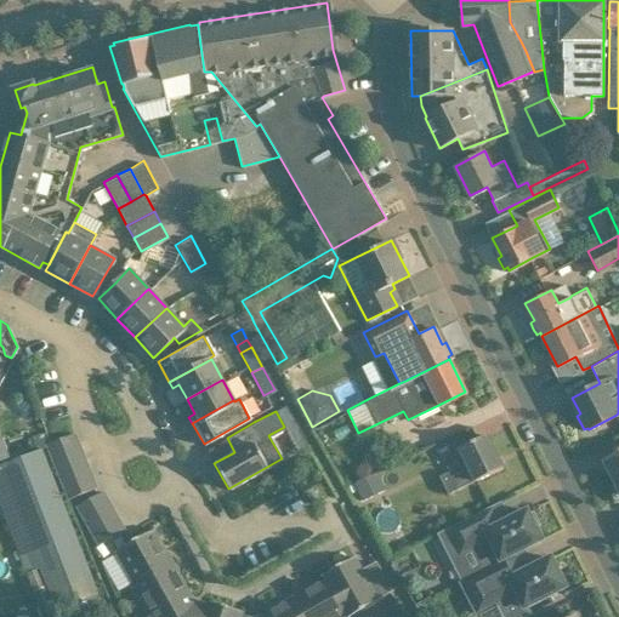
[(44,429),(30,435),(35,449),(39,447),(44,446),(43,444),(47,441),(44,429)]
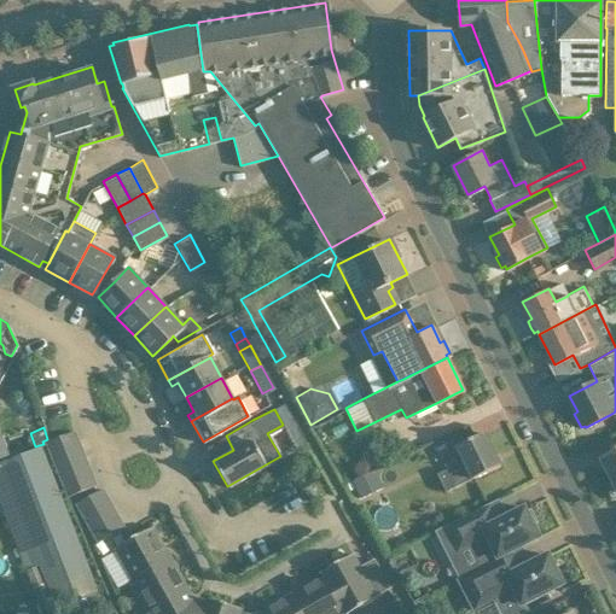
[(44,444),(48,455),(76,444),(71,430),(47,439),(42,442),(44,444)]
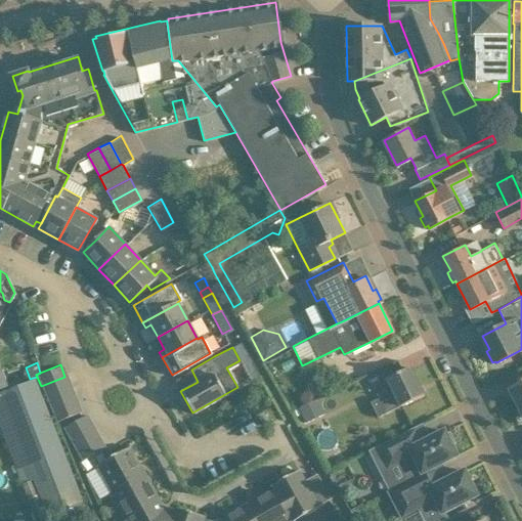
[(370,400),(370,401),(376,415),(399,404),(400,405),(423,394),(409,366),(386,378),(393,394),(379,401),(377,396),(370,400)]
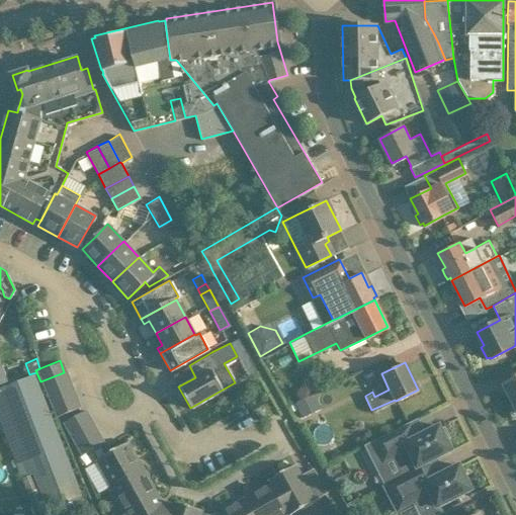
[(40,381),(45,393),(69,383),(64,372),(40,381)]
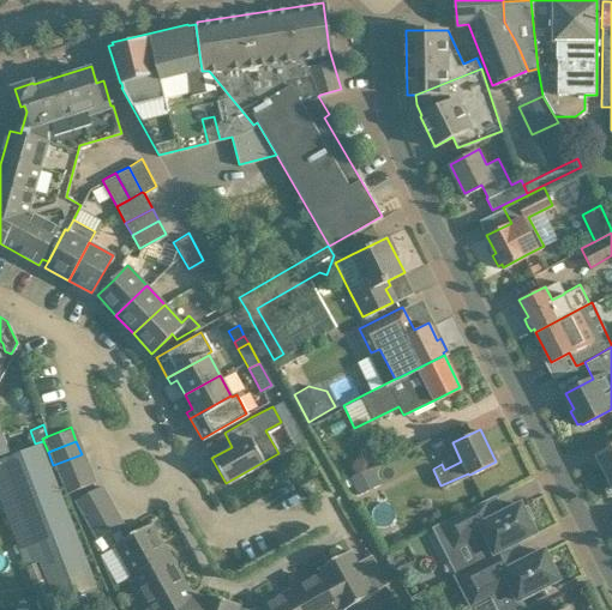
[(46,580),(53,601),(57,609),(64,609),(99,597),(39,442),(35,444),(0,457),(0,502),(30,581),(41,578),(35,561),(37,560),(46,580)]
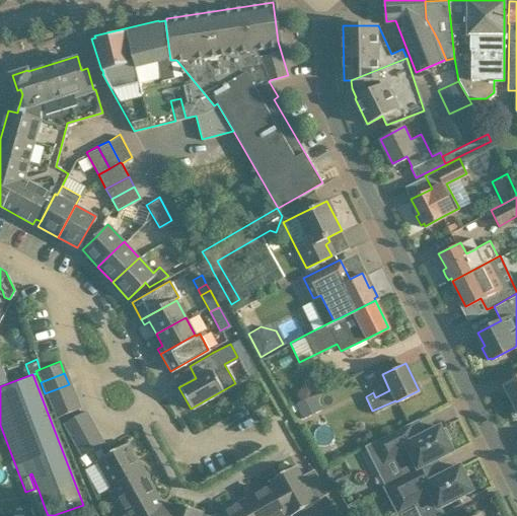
[(516,378),(505,385),(516,410),(516,378)]
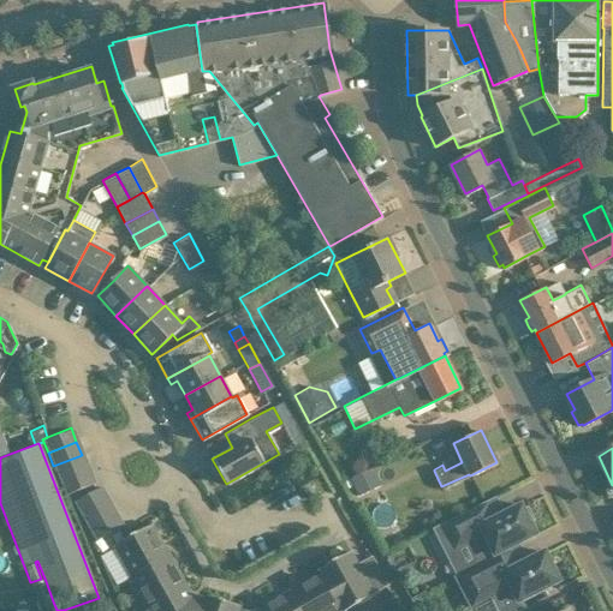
[(53,466),(59,479),(87,468),(82,455),(53,466)]
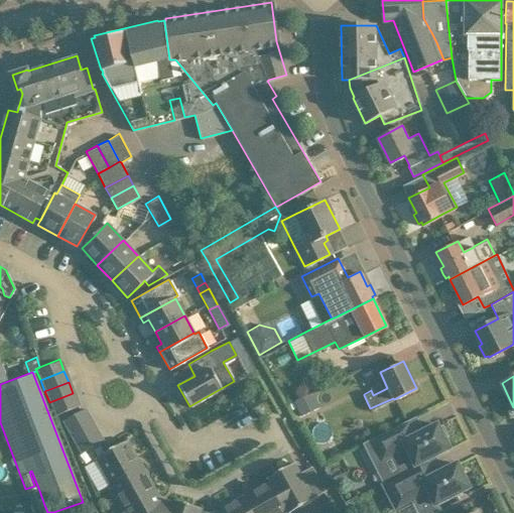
[(293,401),(299,414),(318,405),(311,392),(293,401)]
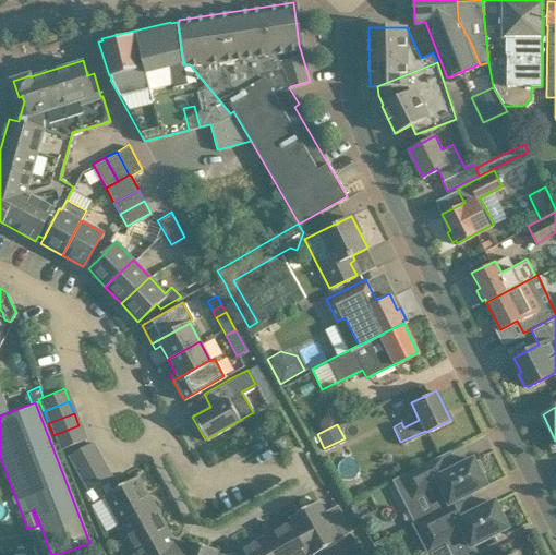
[(79,425),(53,435),(59,448),(84,437),(79,425)]
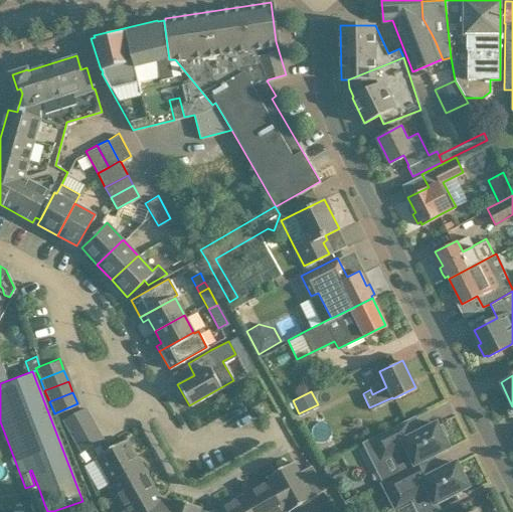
[(60,419),(66,430),(90,417),(82,406),(60,419)]
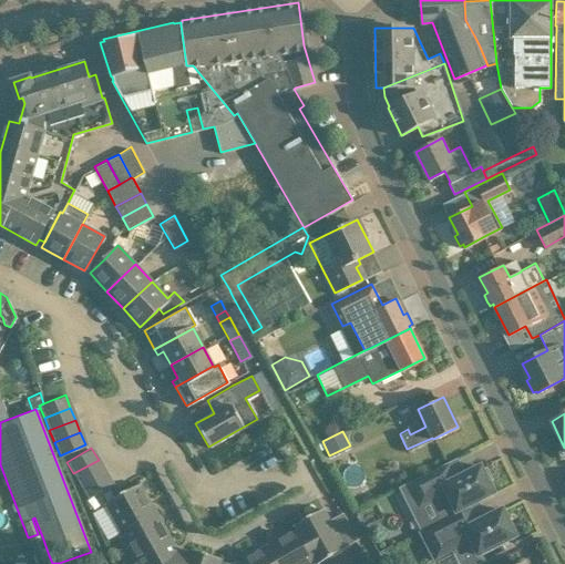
[(73,473),(80,485),(104,472),(99,460),(73,473)]
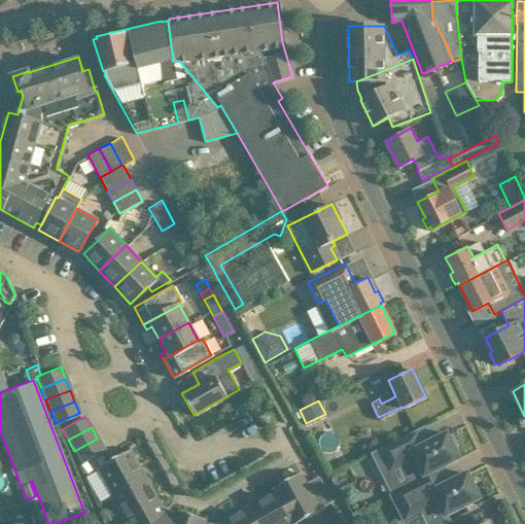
[(398,465),(408,483),(434,469),(458,457),(453,446),(456,444),(451,433),(448,435),(446,431),(422,444),(415,429),(370,453),(381,475),(398,465)]
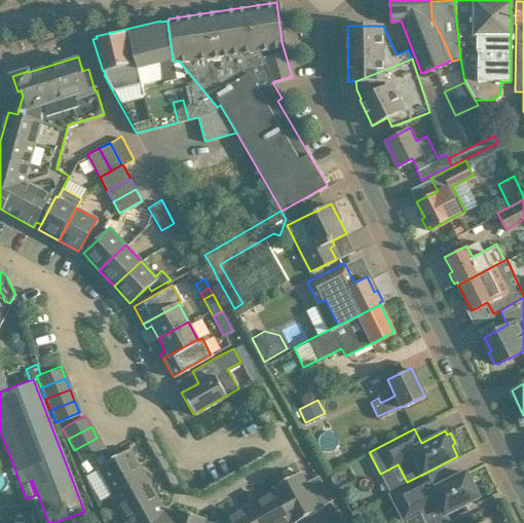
[(97,438),(74,450),(80,461),(104,448),(97,438)]
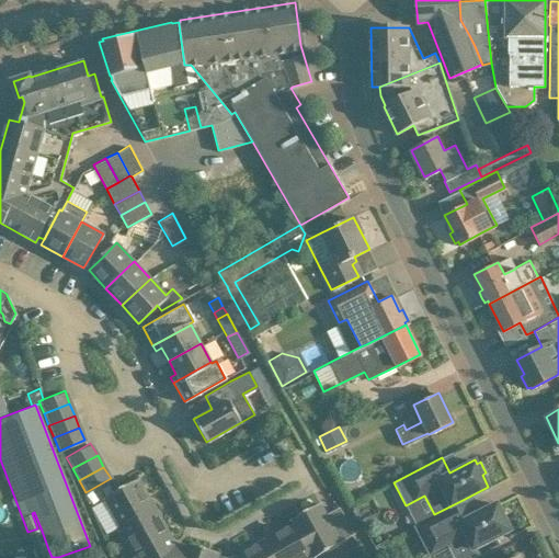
[(105,532),(118,525),(152,505),(137,478),(102,497),(104,499),(91,507),(105,532)]
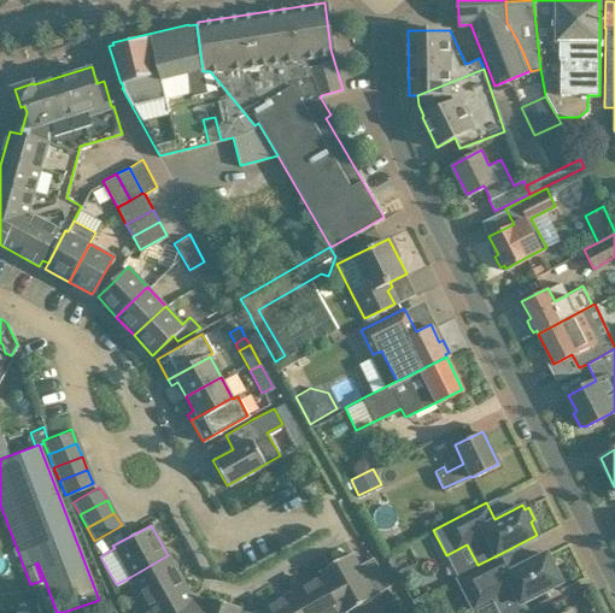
[(509,549),(478,565),(457,576),(473,607),(493,596),(501,612),(513,612),(548,595),(544,590),(561,581),(546,552),(519,566),(509,549)]
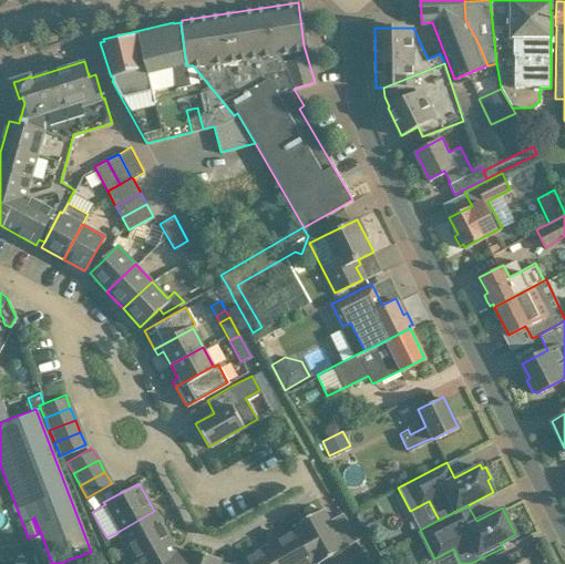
[(294,529),(314,563),(343,547),(342,546),(355,540),(339,513),(328,520),(321,509),(293,524),(294,529)]
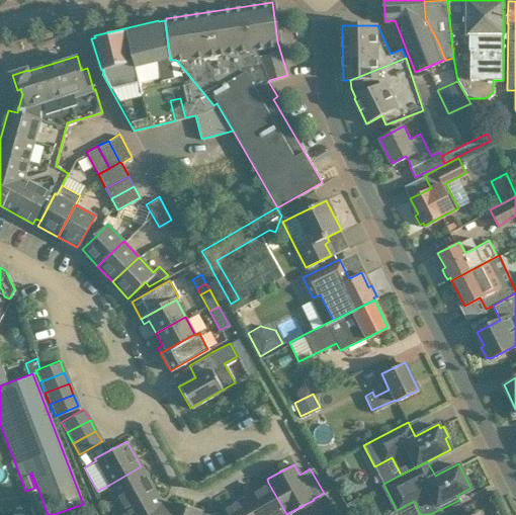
[(109,485),(123,510),(155,493),(141,466),(109,485)]
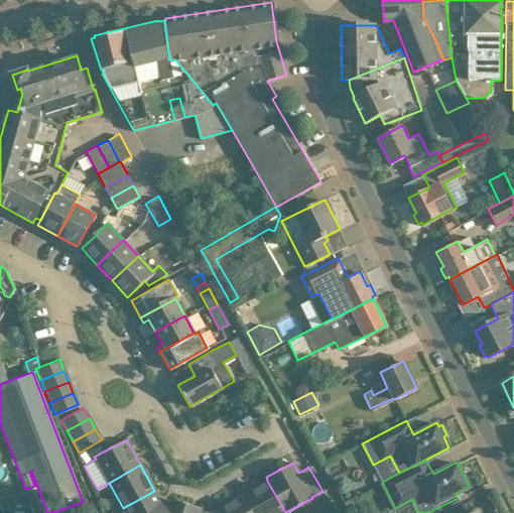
[(267,481),(243,494),(253,512),(283,512),(285,512),(267,481)]
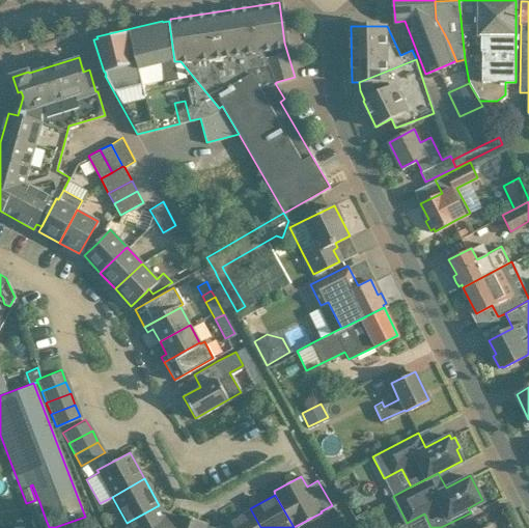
[(35,500),(26,503),(34,524),(44,521),(35,500)]
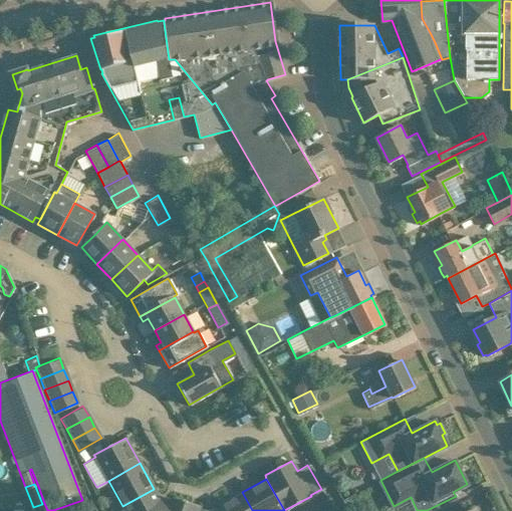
[(124,510),(166,510),(169,501),(160,498),(154,489),(122,506),(124,510)]
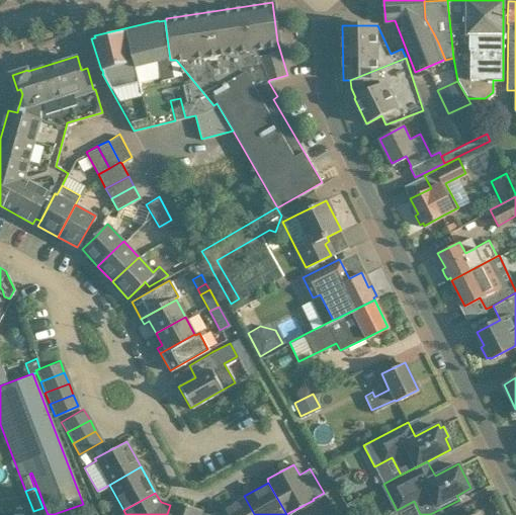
[(254,514),(244,496),(219,510),(221,514),(254,514)]
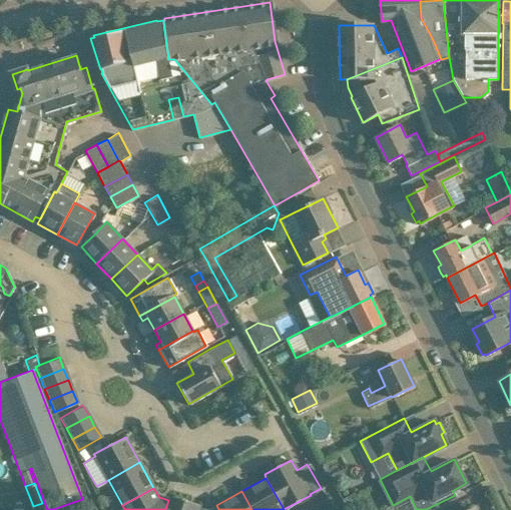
[(165,509),(196,509),(197,508),(198,505),(169,496),(168,500),(165,509)]
